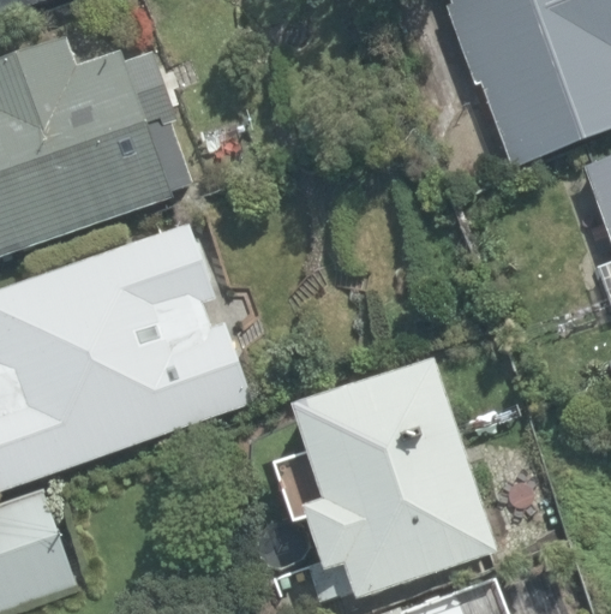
[(0,0),(0,16),(46,0),(0,0)]
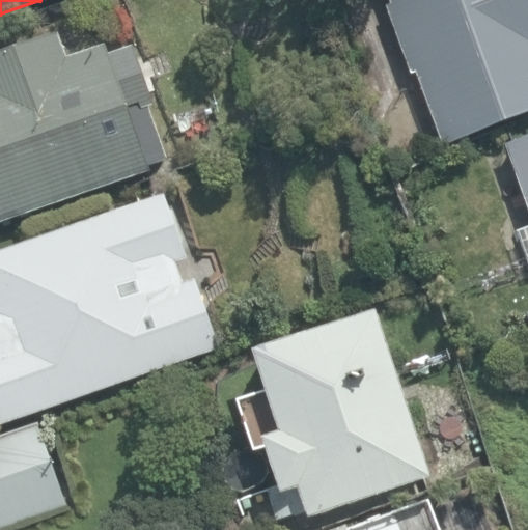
[(446,144),(527,112),(527,0),(389,0),(390,2),(385,4),(411,72),(417,70),(446,144)]
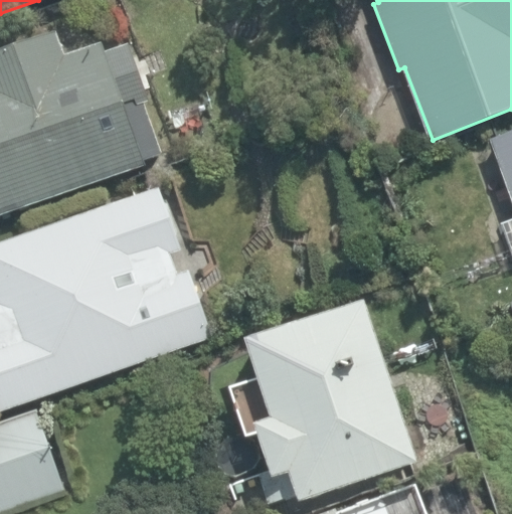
[(0,214),(146,164),(144,160),(162,153),(134,79),(115,87),(102,42),(61,57),(53,31),(0,49),(0,214)]
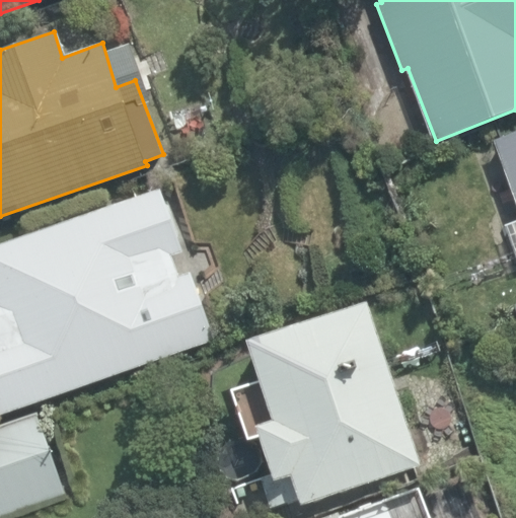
[(515,130),(493,140),(515,204),(515,220),(499,226),(513,264),(515,263),(515,130)]
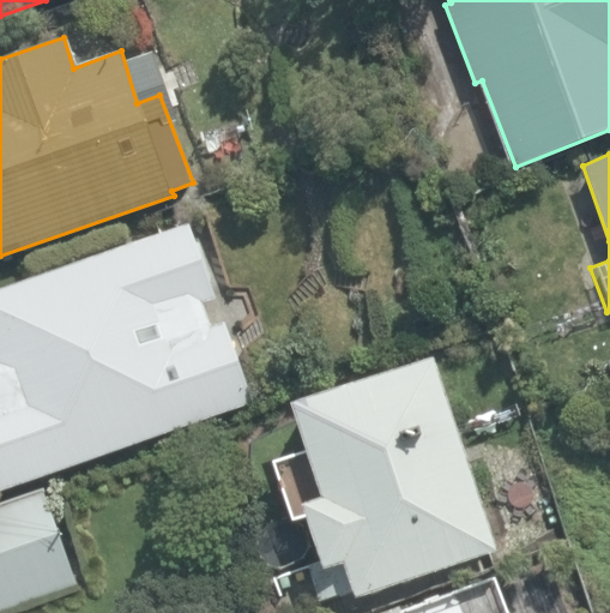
[(192,221),(0,287),(0,491),(254,403),(225,322),(211,326),(204,301),(216,298),(192,221)]
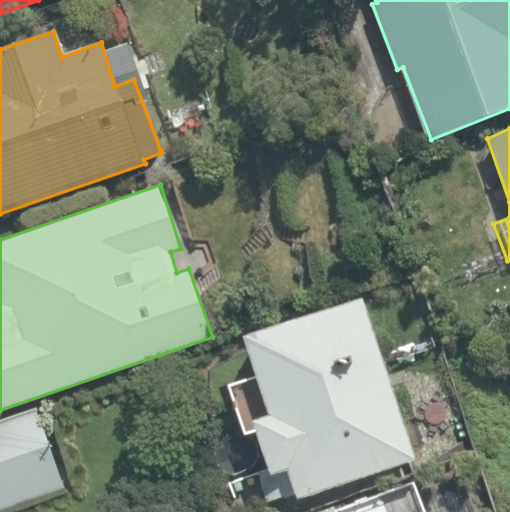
[(416,458),(362,297),(237,336),(267,416),(248,421),(268,476),(286,470),(296,500),(416,458)]
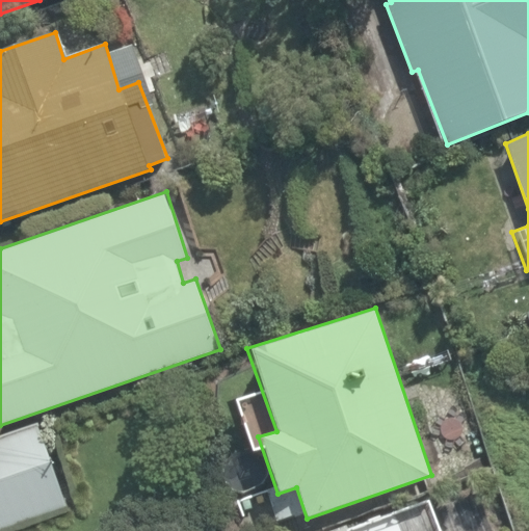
[(0,522),(67,498),(38,422),(0,435),(0,522)]
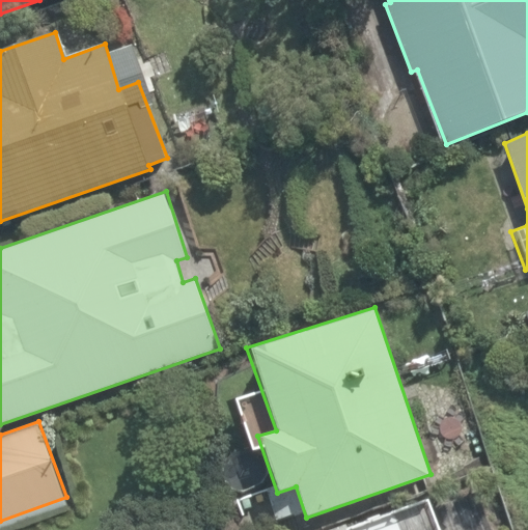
[(439,529),(424,497),(343,528),(342,524),(325,529),(439,529)]
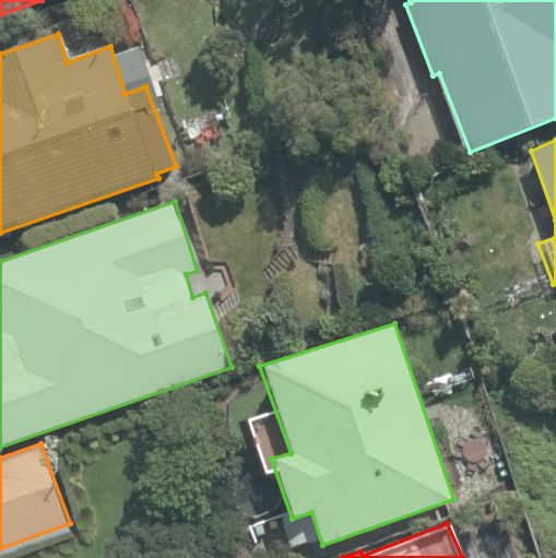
All buildings are outlined.
